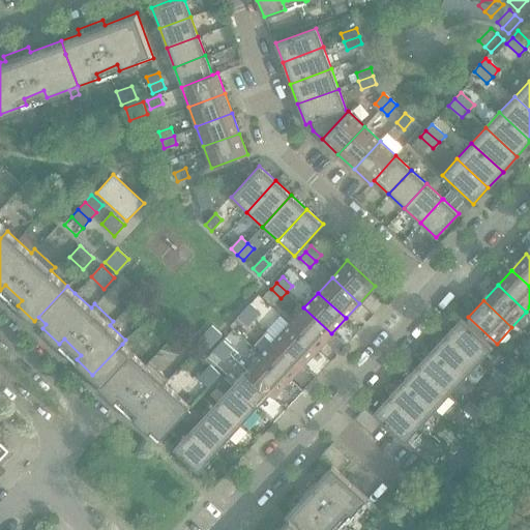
[(260,313),(251,304),(244,311),(255,319),(260,313)]
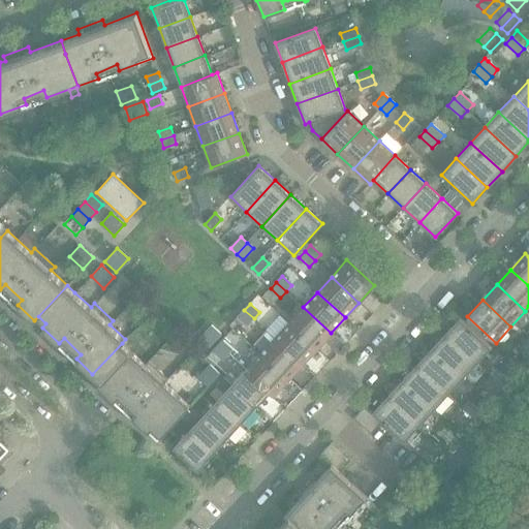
[(331,333),(303,307),(288,322),(317,348),(331,333)]
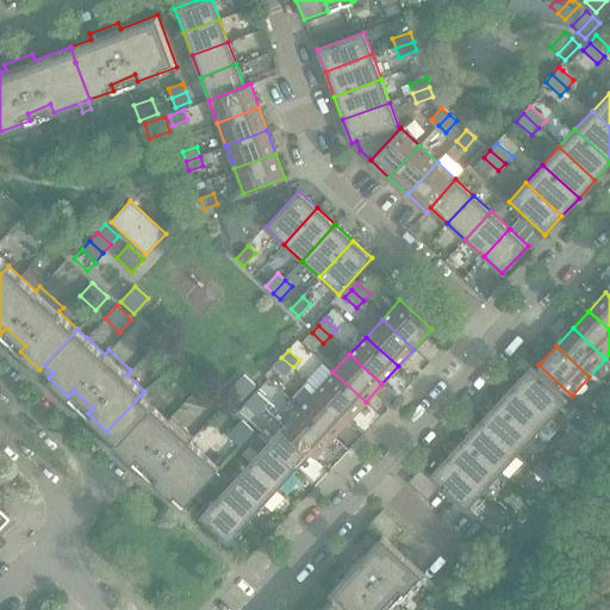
[(293,367),(281,358),(274,365),(286,375),(293,367)]
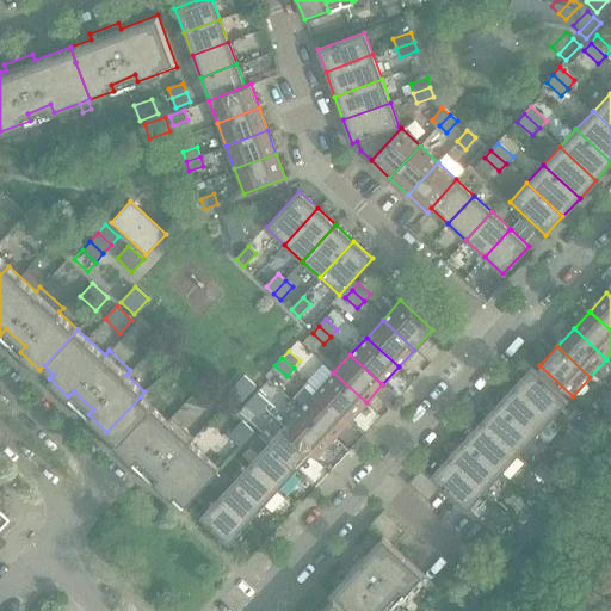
[(568,401),(531,366),(513,386),(550,420),(568,401)]
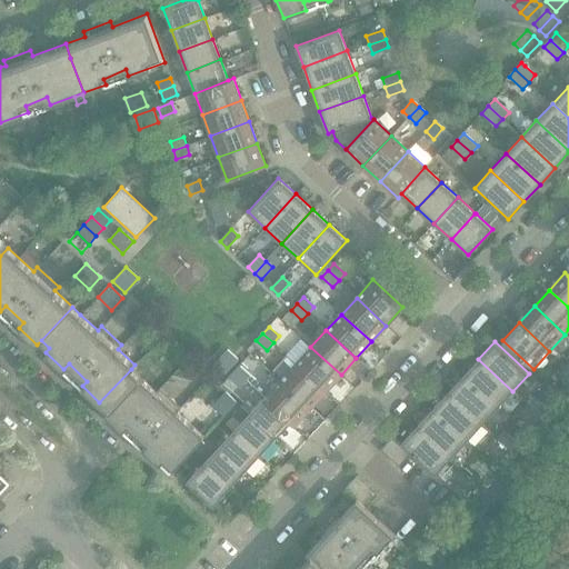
[(341,375),(310,347),(296,363),(326,391),(341,375)]
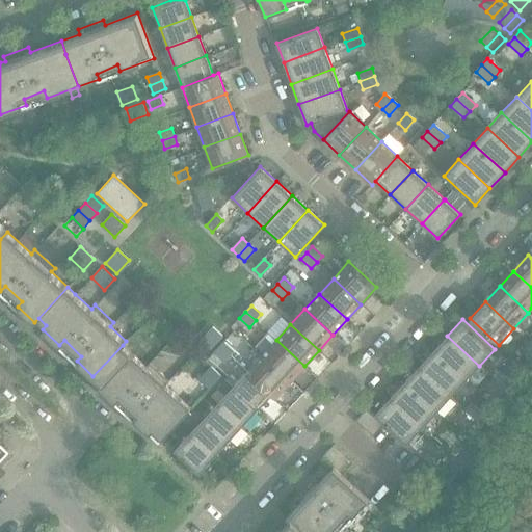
[(222,336),(212,326),(206,334),(216,343),(222,336)]
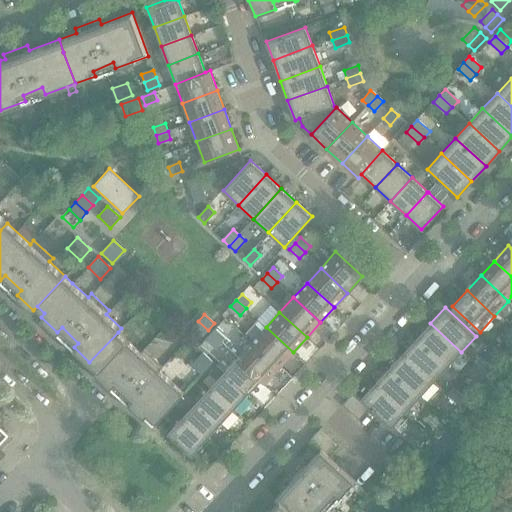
[(208,330),(198,321),(192,327),(202,336),(208,330)]
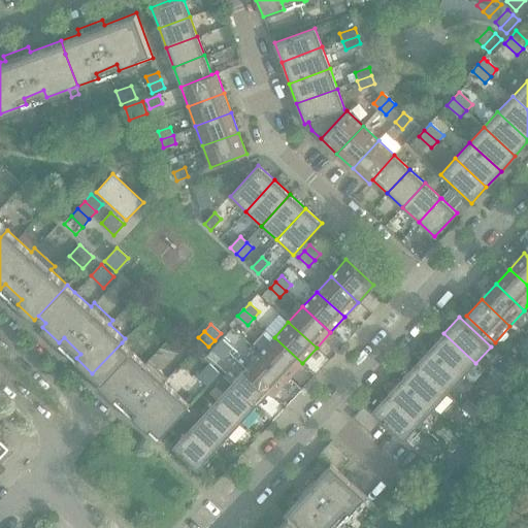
[(475,363),(443,333),(429,349),(461,378),(475,363)]
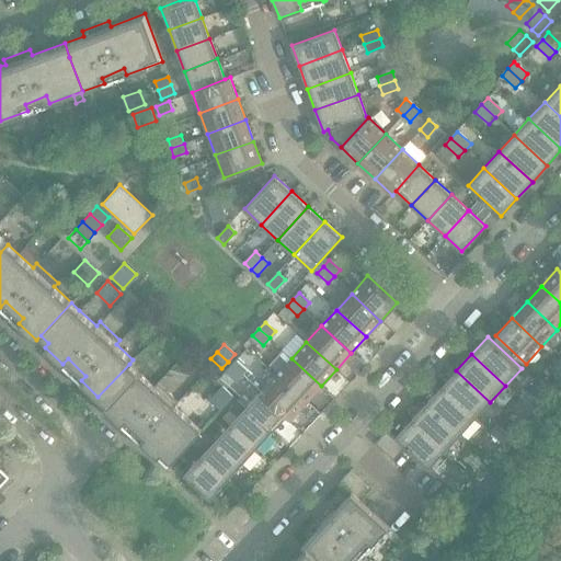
[(249,368),(239,358),(232,365),(243,375),(249,368)]
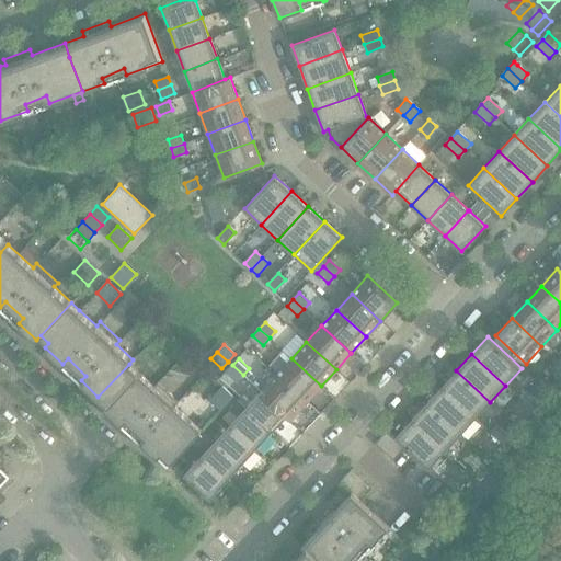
[(321,386),(292,358),(276,375),(306,402),(321,386)]
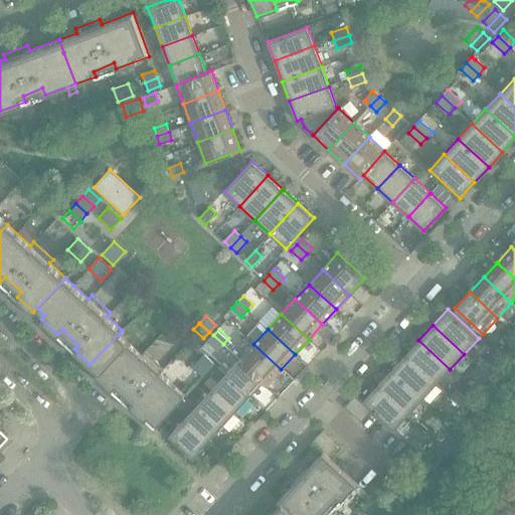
[(514,333),(512,331),(506,338),(514,345),(514,333)]
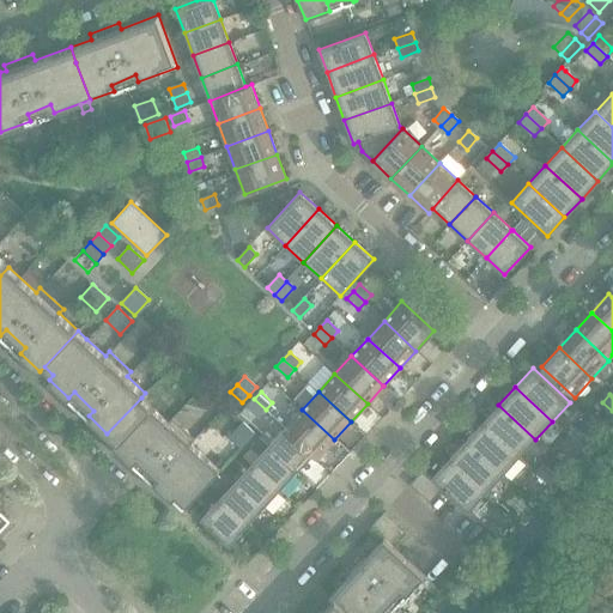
[(219,469),(190,443),(194,438),(171,417),(168,422),(141,398),(107,434),(116,442),(113,447),(132,465),(138,459),(157,477),(152,483),(182,510),(219,469)]
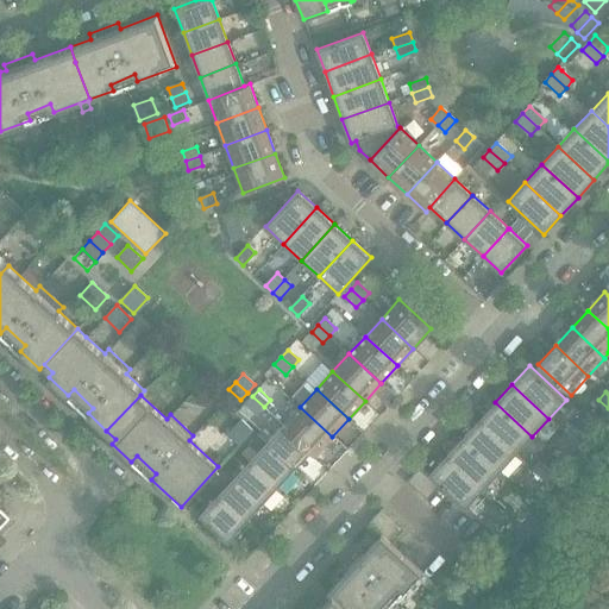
[(264,407),(252,396),(245,403),(257,414),(264,407)]
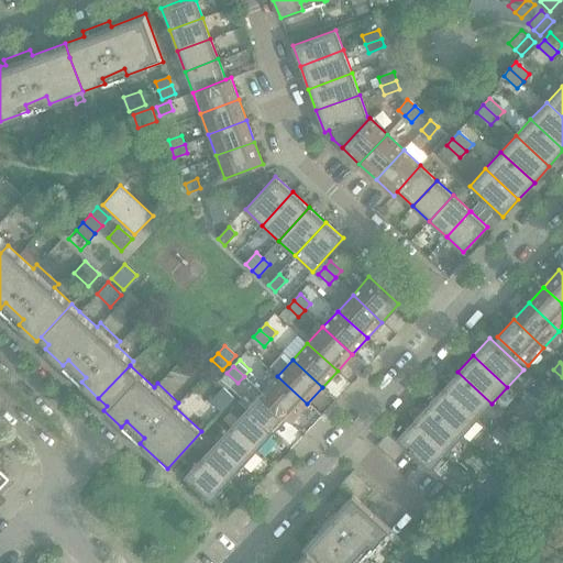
[(492,404),(457,372),(443,388),(476,420),(492,404)]
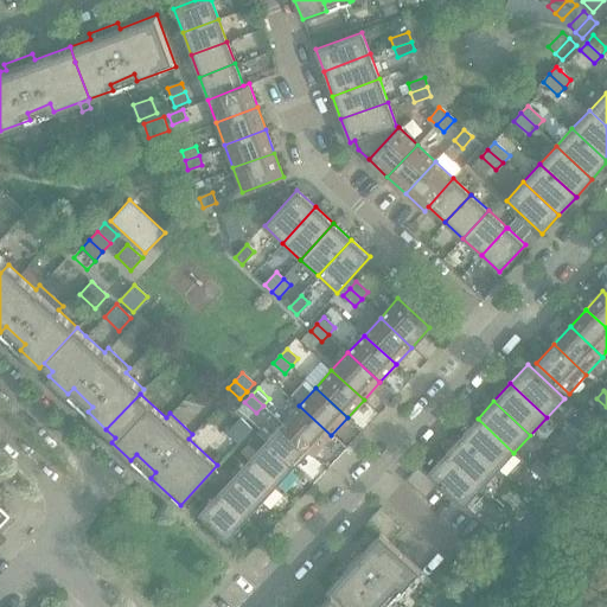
[(331,435),(299,406),(281,423),(310,451),(313,454),(331,435)]
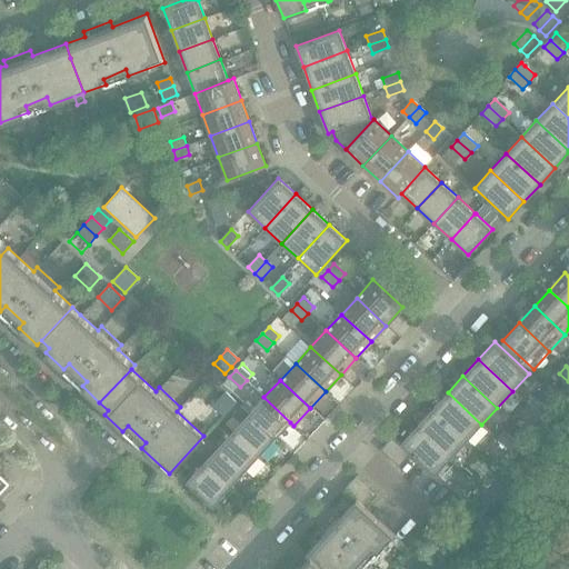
[(236,402),(225,392),(219,399),(230,409),(236,402)]
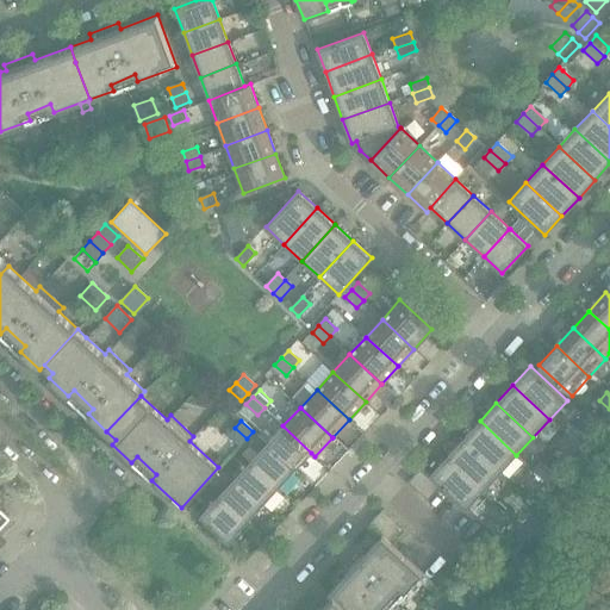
[(516,455),(480,421),(462,439),(500,473),(516,455)]
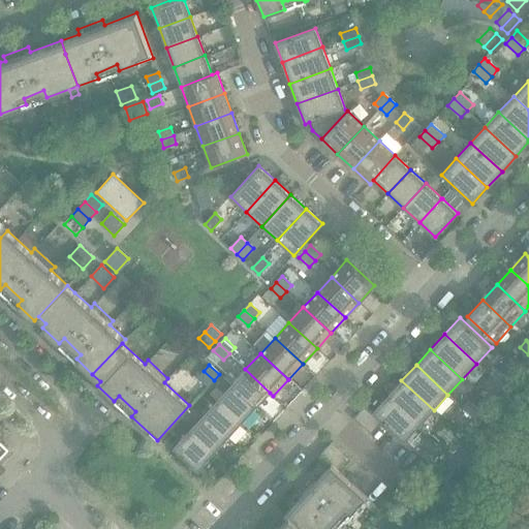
[(270,393),(245,369),(231,384),(255,407),(270,393)]
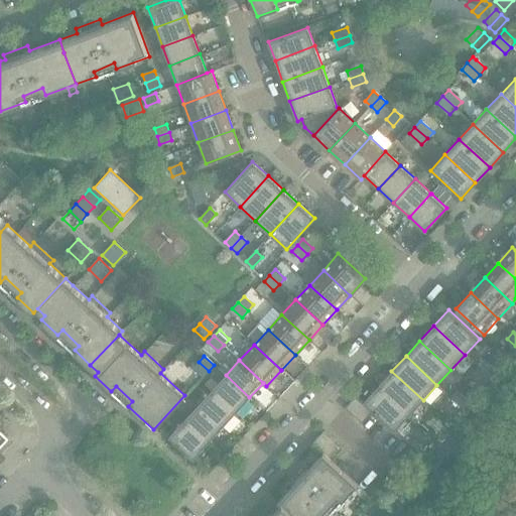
[(495,371),(484,361),(479,368),(490,377),(495,371)]
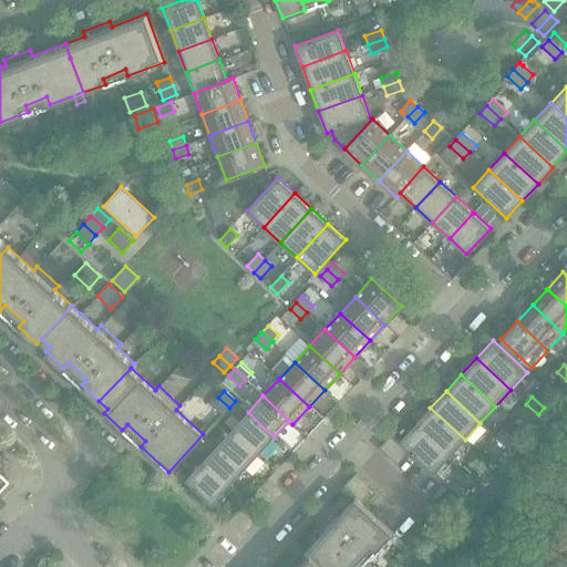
[(229,408),(218,398),(212,404),(223,414),(229,408)]
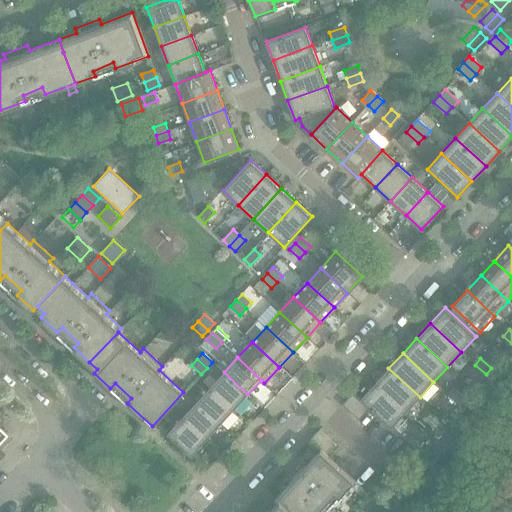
[(486,374),(475,365),(469,371),(480,380),(486,374)]
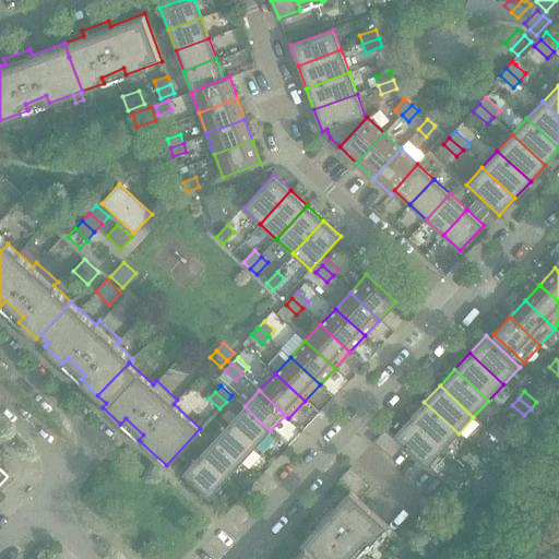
[(459,433),(424,402),(409,418),(443,450),(459,433)]
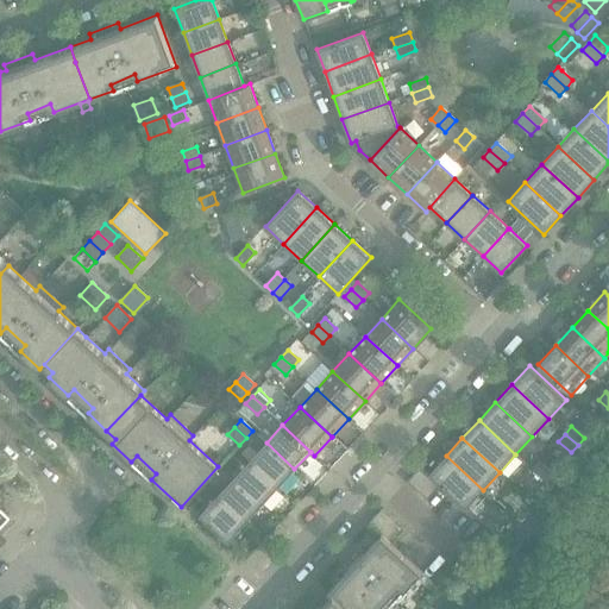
[(294,469),(267,443),(250,462),(277,487),(294,469)]
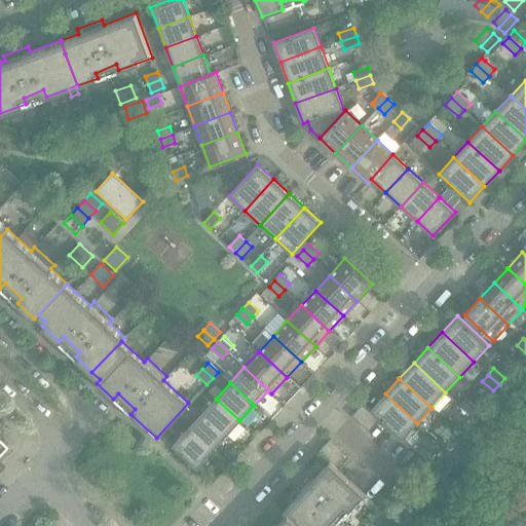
[(417,423),(385,393),(371,410),(363,403),(351,415),(369,431),(380,419),(402,439),(417,423)]
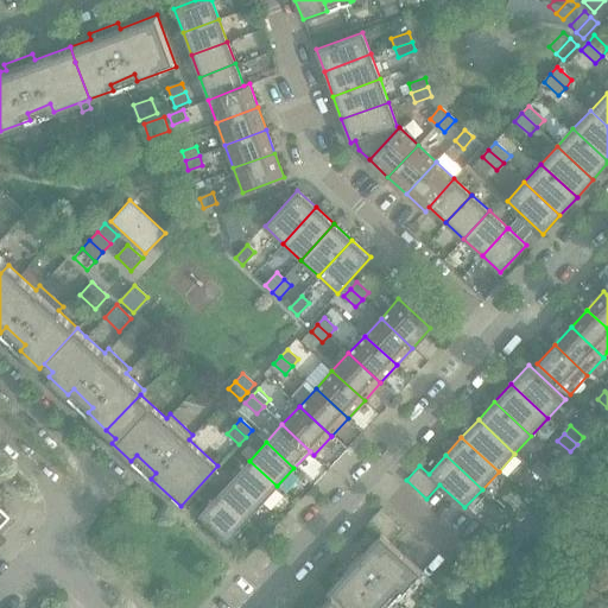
[(277,486),(249,461),(232,479),(261,504),(277,486)]
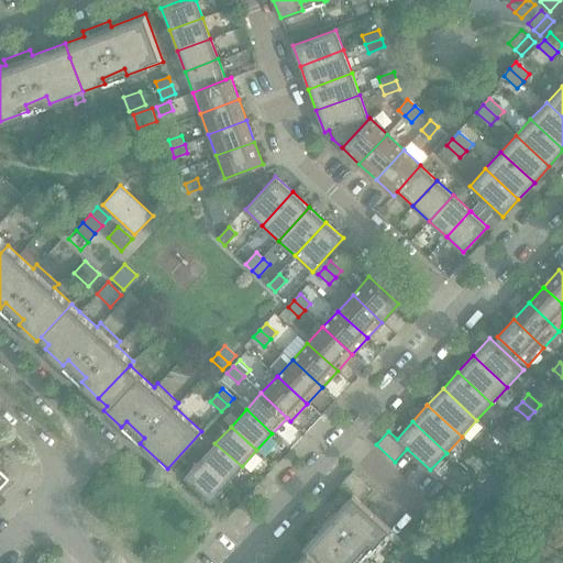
[(510,437),(499,427),(492,434),(504,444),(510,437)]
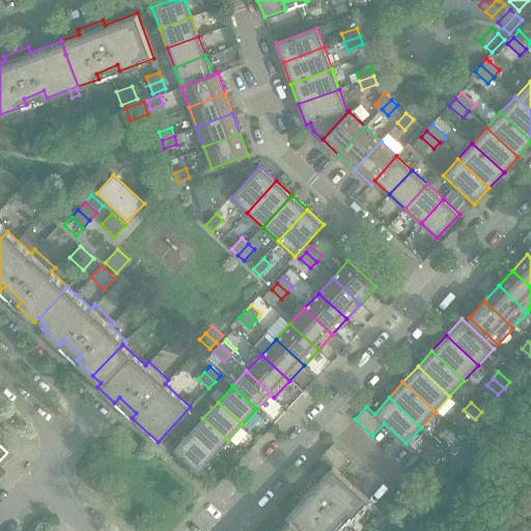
[(228,440),(202,418),(188,434),(213,456),(228,440)]
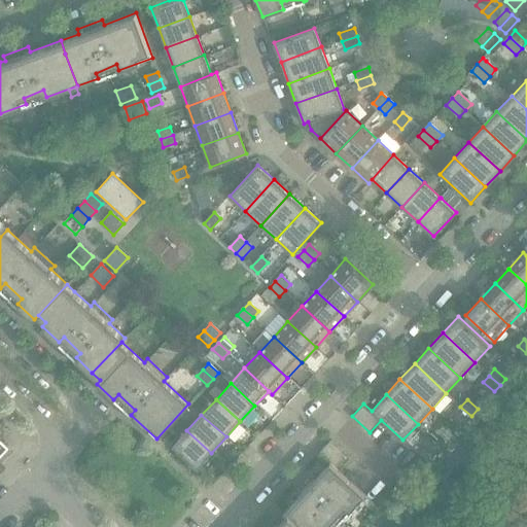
[(211,453),(186,430),(172,446),(197,468),(211,453)]
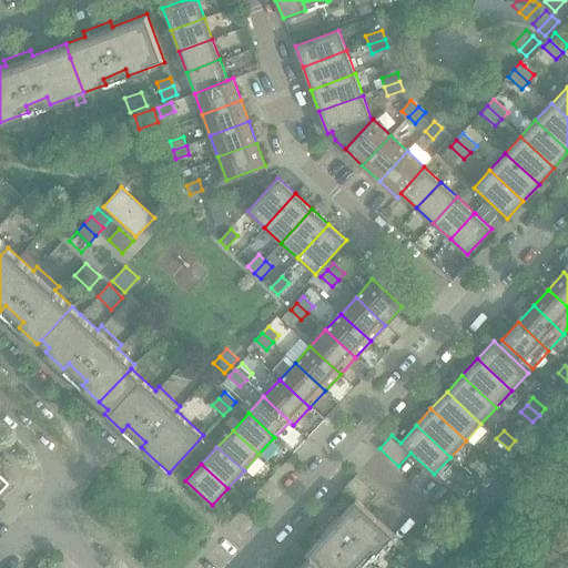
[(361,567),(368,560),(393,534),(365,507),(377,494),(356,474),(344,488),(355,498),(341,515),(336,511),(316,533),(321,537),(305,553),(310,557),(302,565),(304,567),(361,567)]
